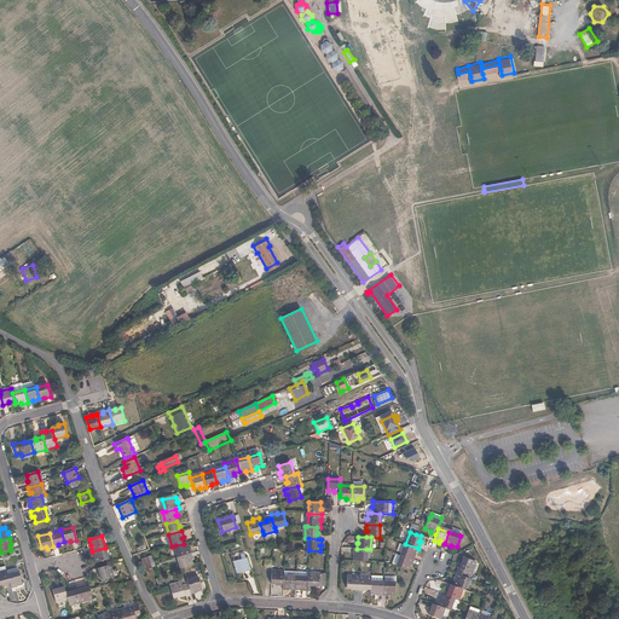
[(175,545),(179,557),(192,554),(191,548),(189,549),(187,543),(184,544),(175,545)]
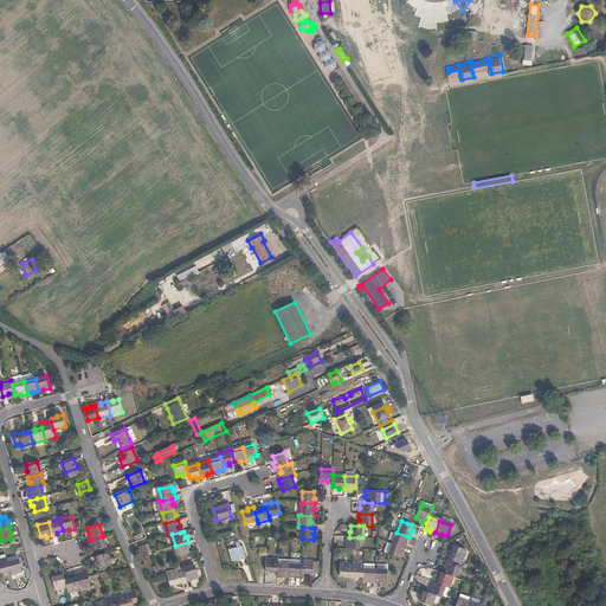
[(408,536),(397,533),(393,543),(405,548),(407,542),(406,542),(408,536)]
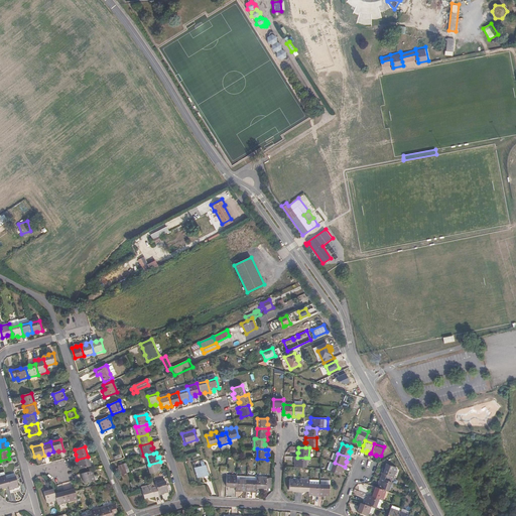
[(88,457),(77,460),(78,465),(79,465),(80,469),(90,467),(88,457)]
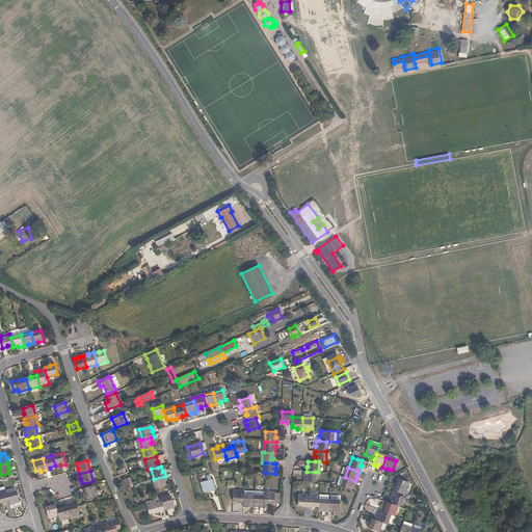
[(315,472),(307,472),(302,471),(302,477),(303,477),(303,481),(314,482),(315,472)]
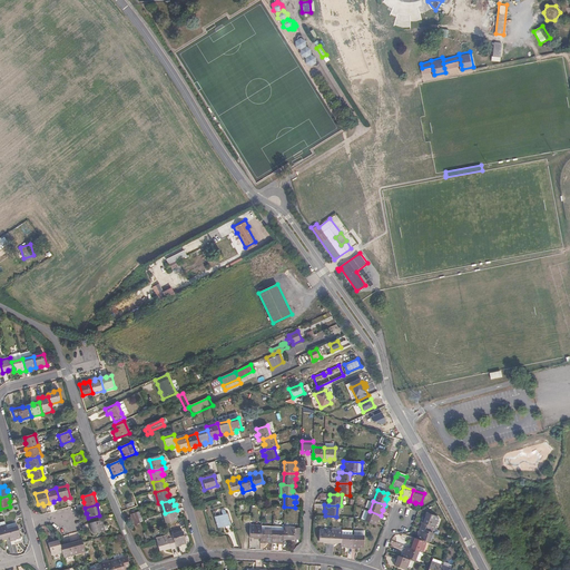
[(165,513),(167,524),(169,523),(178,521),(177,516),(178,516),(177,510),(165,513)]
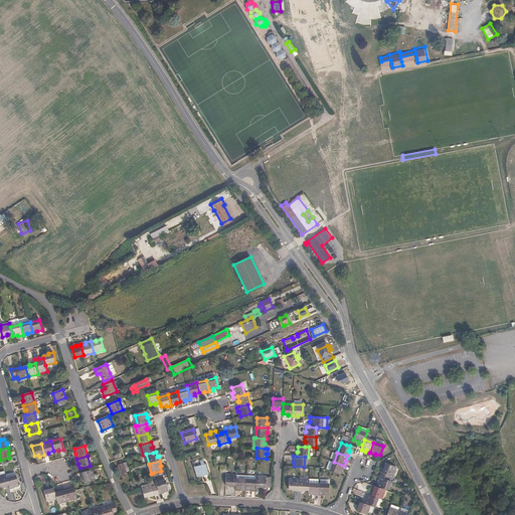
[(125,469),(128,468),(126,462),(119,465),(122,474),(126,473),(125,469)]
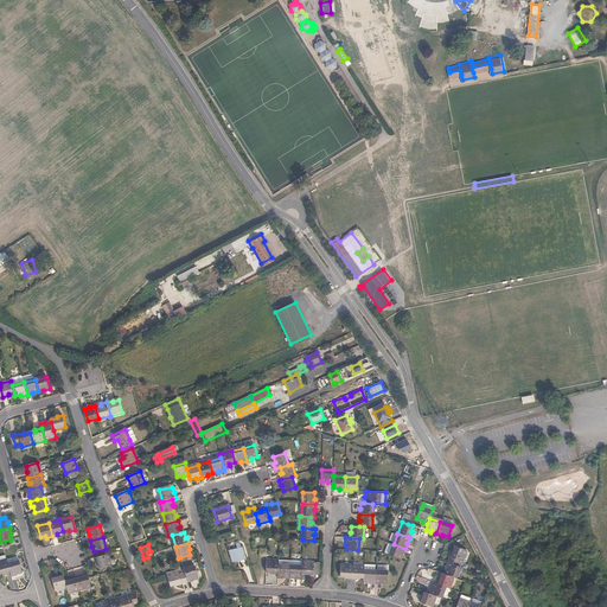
[(406,549),(394,544),(389,556),(400,560),(402,554),(404,554),(406,549)]
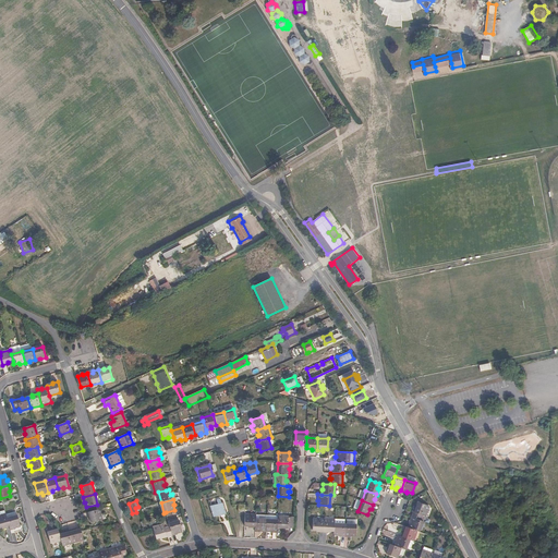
[(414,506),(410,517),(420,520),(421,514),(424,516),(427,506),(417,501),(415,507),(414,506)]
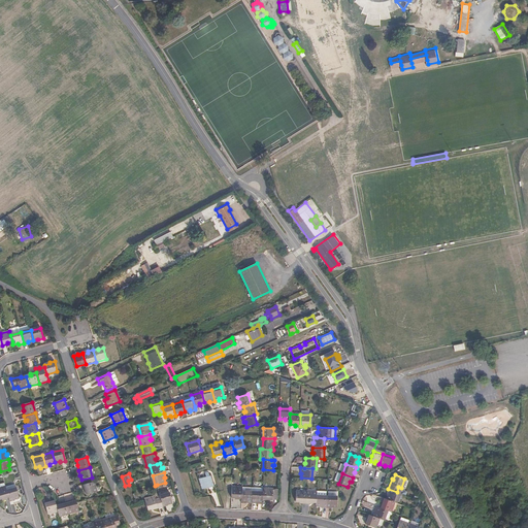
[(213,486),(210,476),(198,481),(201,490),(213,486)]
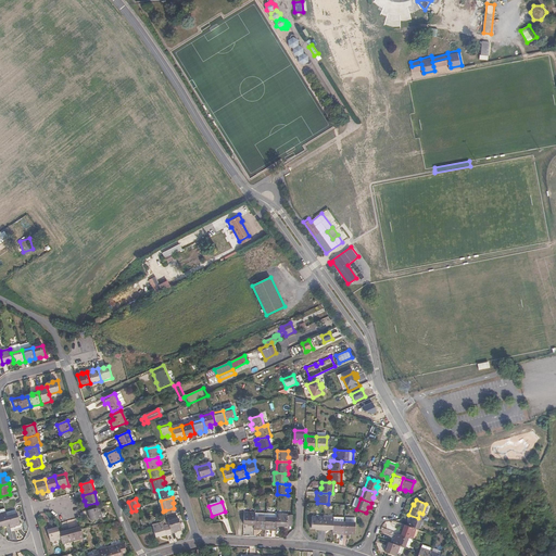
[(98,508),(86,512),(87,517),(89,517),(90,522),(101,519),(98,508)]
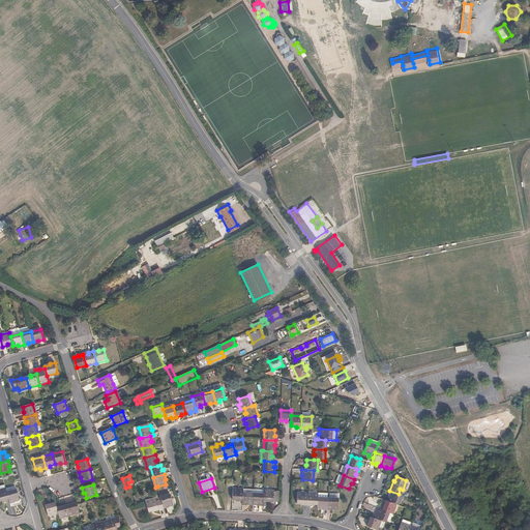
[(328,503),(328,491),(327,491),(327,487),(318,487),(318,494),(318,501),(323,501),(323,502),(328,503)]
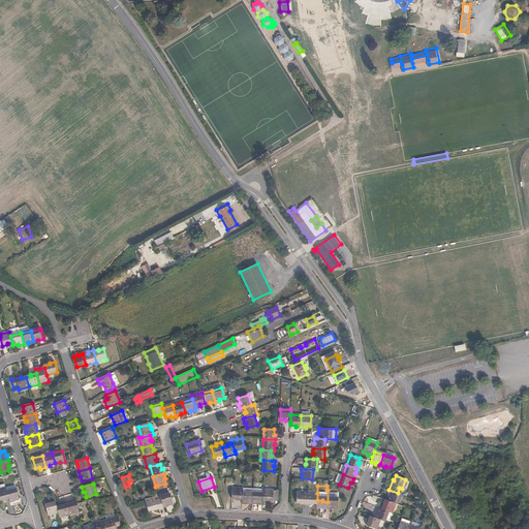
[(333,500),(338,501),(338,491),(338,490),(338,487),(328,486),(328,490),(328,502),(333,502),(333,500)]
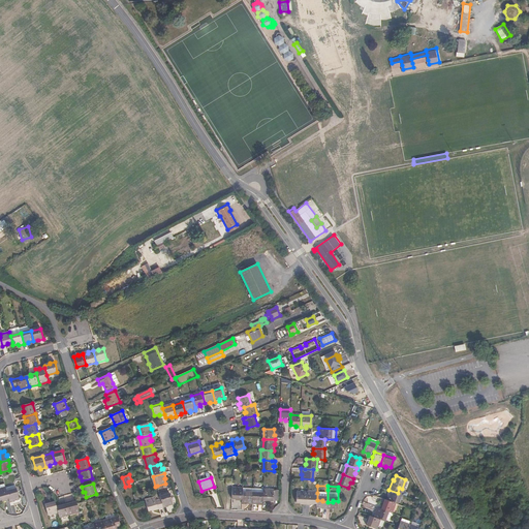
[(0,501),(4,500),(4,501),(9,500),(7,492),(6,489),(0,490),(0,501)]
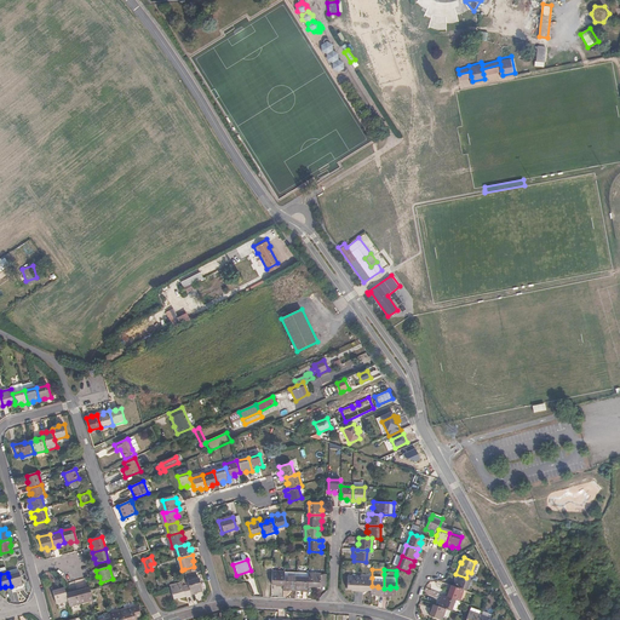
[(285,578),(285,573),(273,573),(271,585),(277,585),(277,586),(283,587),(285,578)]
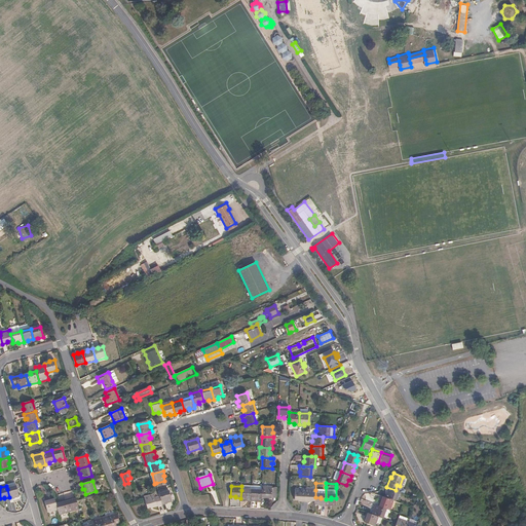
[(9,497),(10,500),(14,499),(14,497),(20,496),(17,487),(7,489),(9,497)]
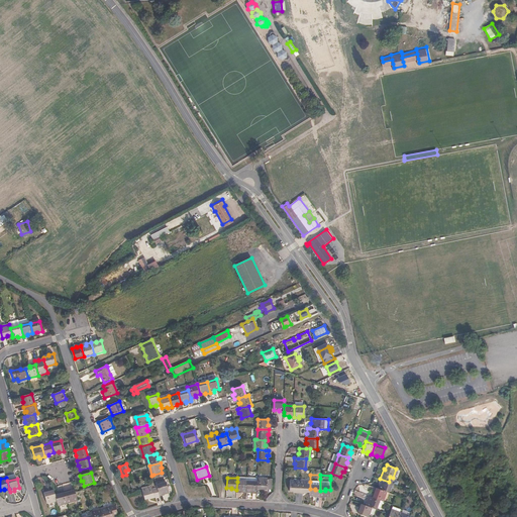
[(389,482),(380,479),(379,484),(380,484),(378,489),(385,491),(388,493),(391,483),(389,482)]
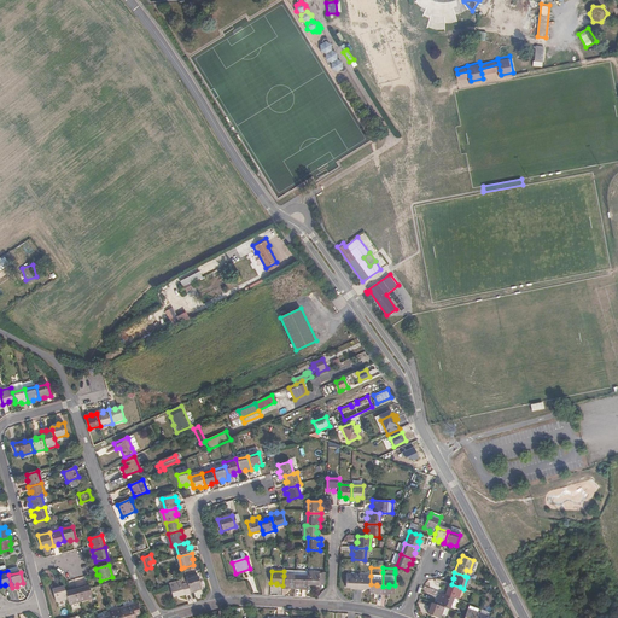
[(308,573),(308,577),(307,587),(314,587),(314,586),(319,586),(320,573),(308,573)]
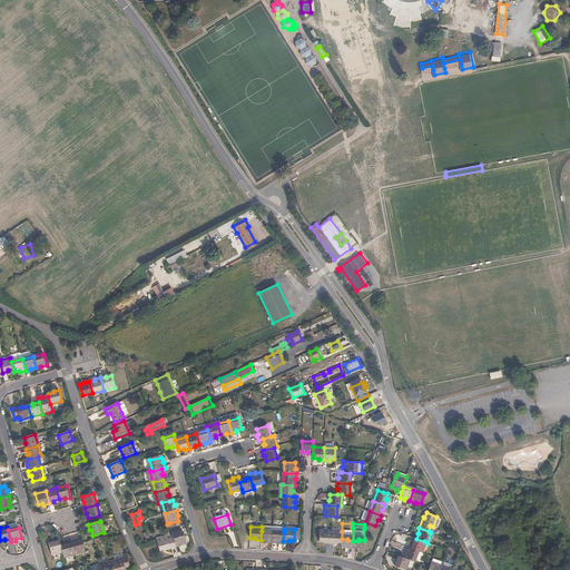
[(320,530),(318,542),(324,542),(324,543),(330,543),(331,531),(320,530)]
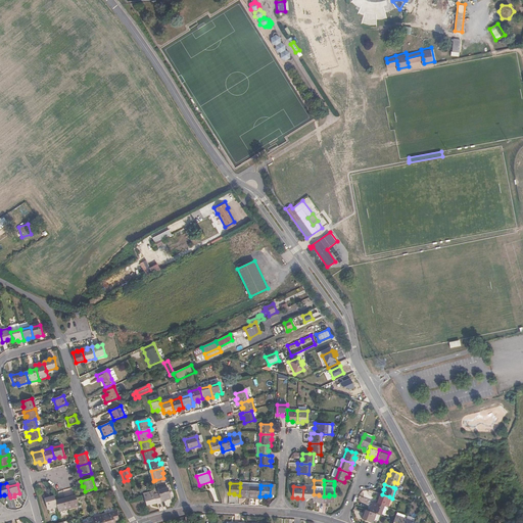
[(249,497),(250,487),(240,487),(239,495),(239,498),(244,498),(244,497),(249,497)]
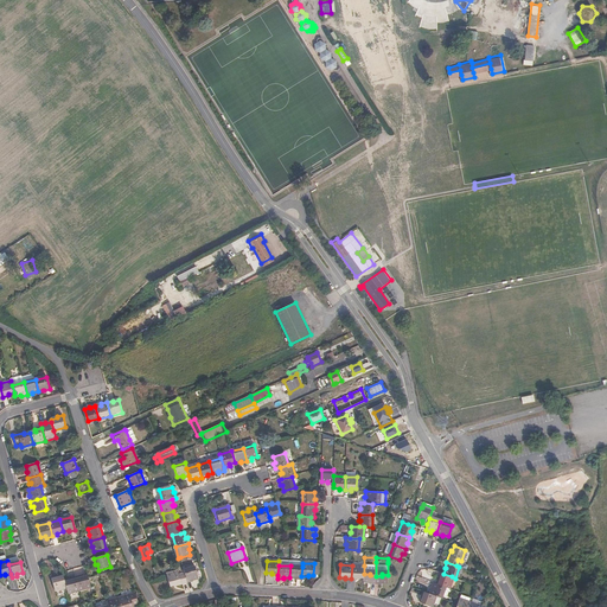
[(302,567),(291,566),(289,577),(295,577),(295,580),(301,580),(301,576),(302,567)]
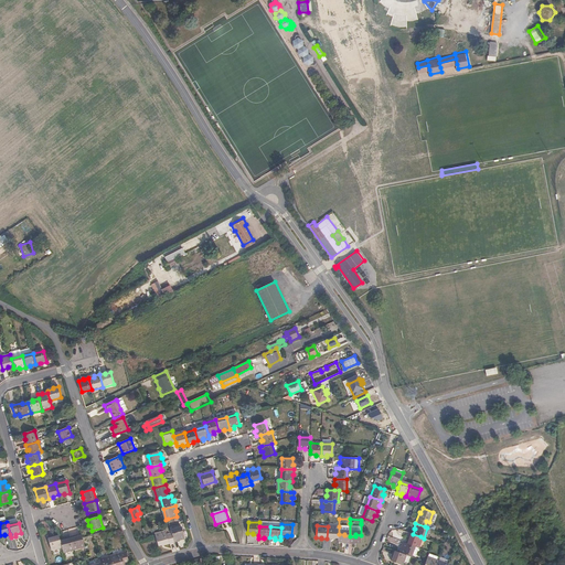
[(339,534),(339,526),(328,526),(327,539),(333,540),(333,537),(339,537),(339,534)]
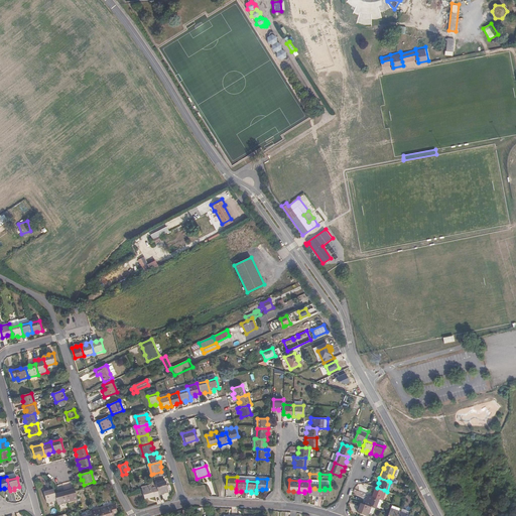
[(156,487),(159,496),(164,495),(163,493),(168,492),(165,482),(156,485),(156,487)]
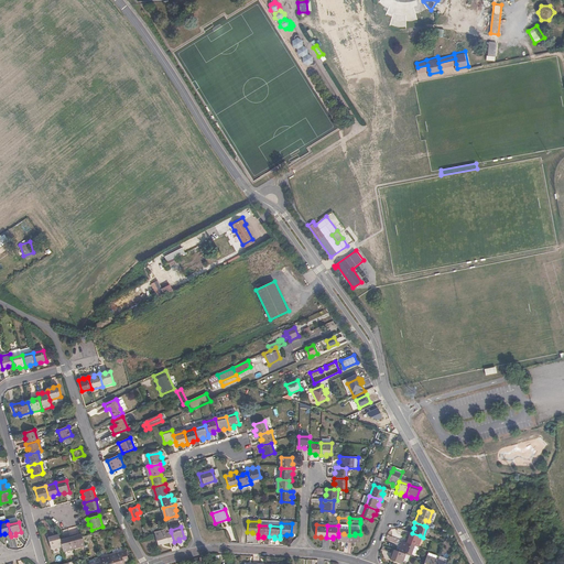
[(163,545),(174,542),(171,532),(165,533),(165,531),(154,534),(158,544),(163,543),(163,545)]
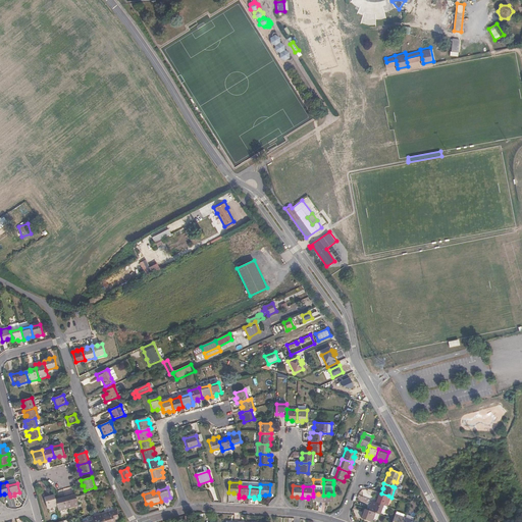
[(375,497),(374,502),(381,505),(384,506),(388,496),(381,493),(378,492),(377,498),(375,497)]
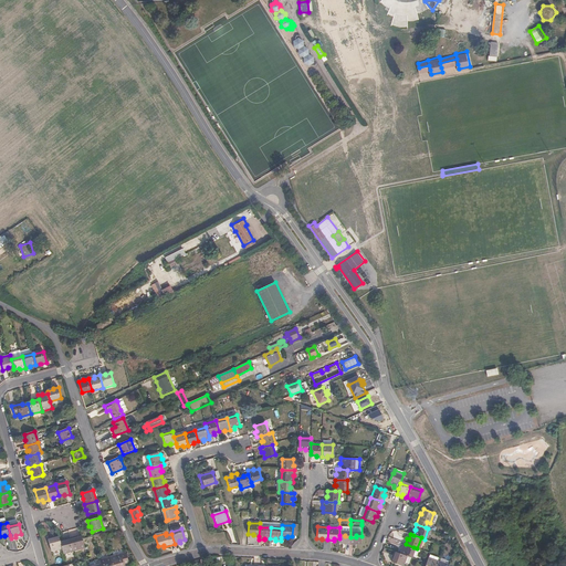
[(61,543),(59,537),(53,538),(53,537),(48,538),(51,551),(62,548),(61,543)]
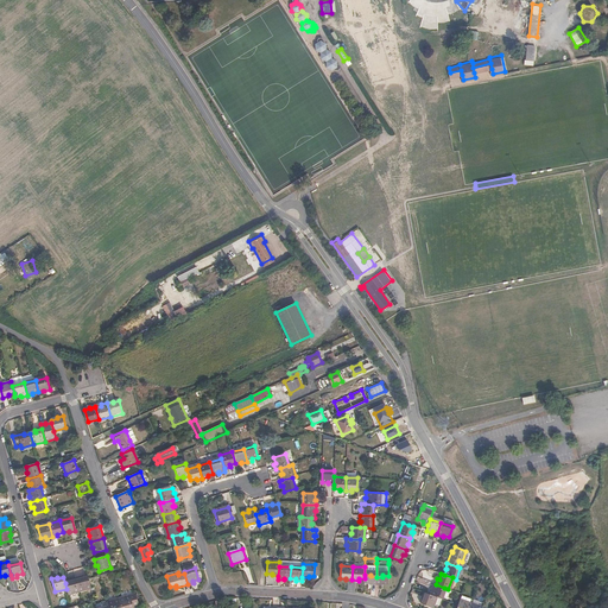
[(92,588),(88,577),(82,578),(82,577),(76,578),(80,591),(92,588)]
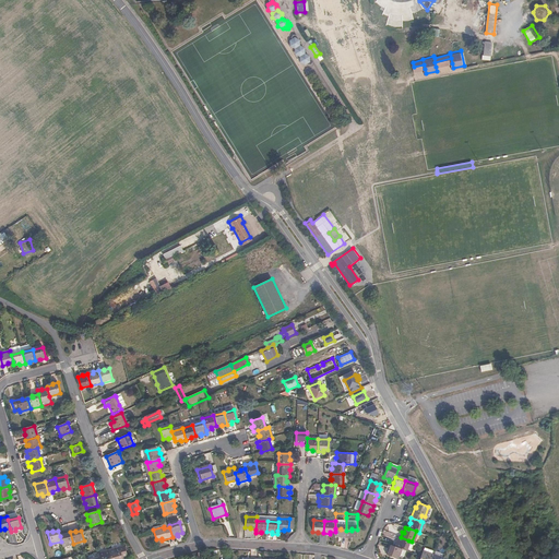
[(73,544),(70,532),(64,533),(64,535),(60,536),(61,542),(62,547),(73,544)]
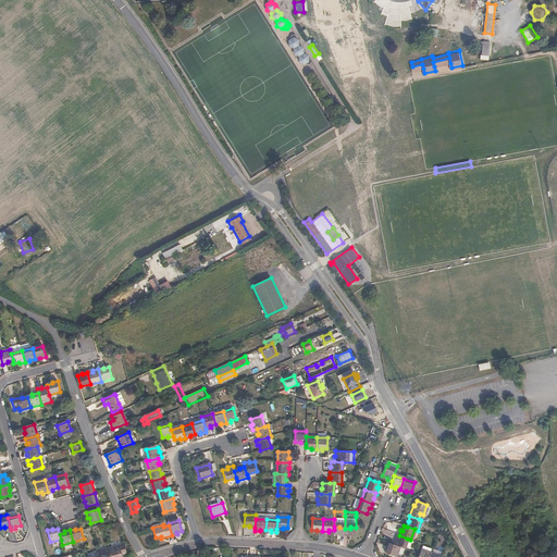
[(393,545),(398,546),(404,548),(405,544),(407,539),(399,535),(395,534),(394,539),(395,540),(393,545)]
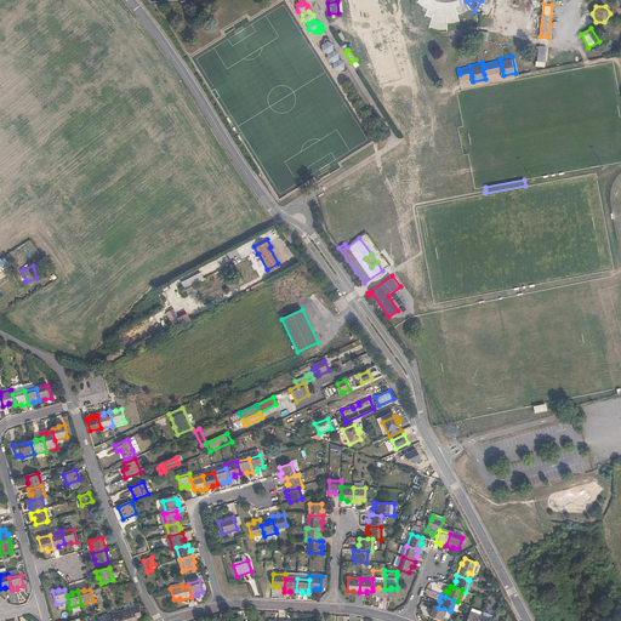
[(428,616),(439,620),(444,609),(438,608),(431,604),(428,611),(431,611),(428,616)]
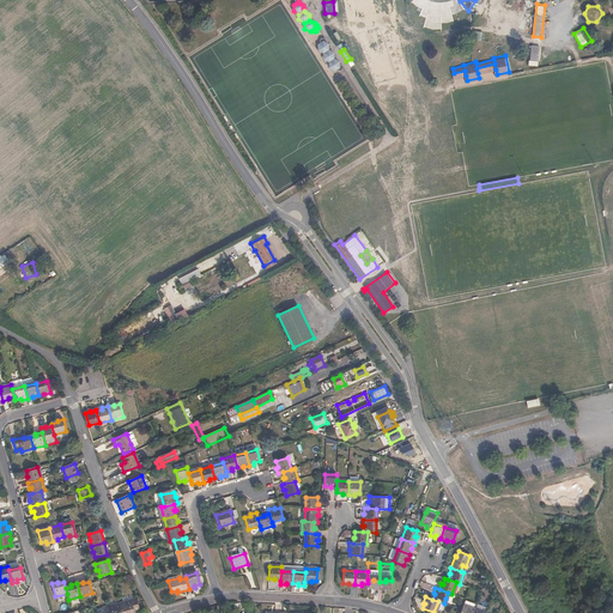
[(120,601),(122,612),(128,612),(140,611),(138,600),(132,601),(131,599),(120,601)]
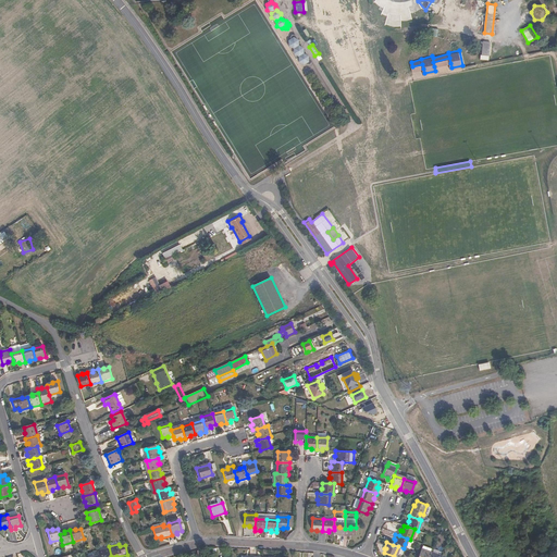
[(110,556),(111,556),(109,546),(97,549),(98,553),(99,556),(110,556)]
